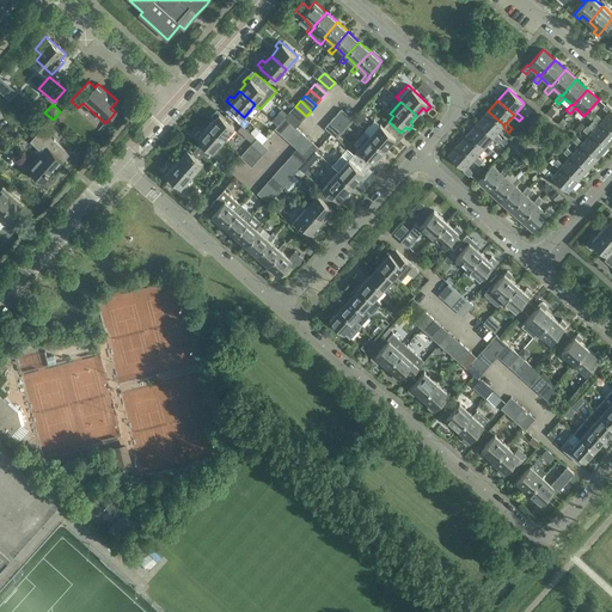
[(609,114),(601,121),(600,122),(611,132),(611,111),(611,109),(606,104),(603,109),(609,114)]
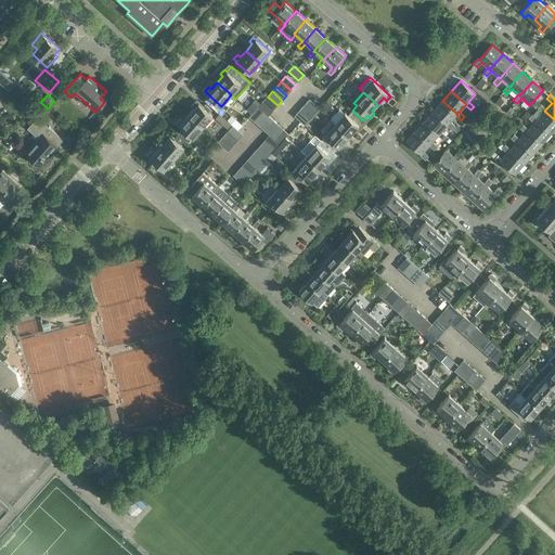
[(268,97),(262,102),(273,111),(278,105),(268,97)]
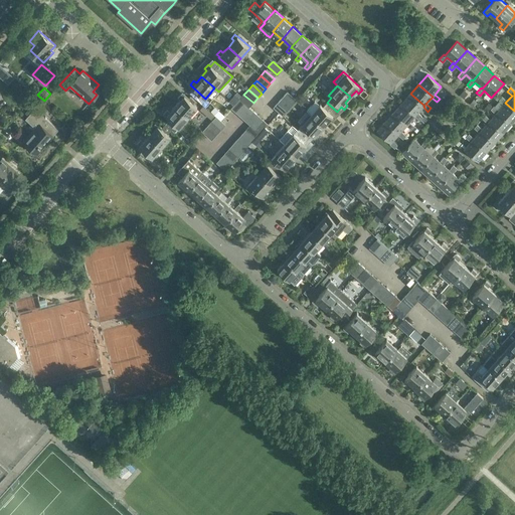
[(287,93),(283,97),(293,106),(297,101),(287,93)]
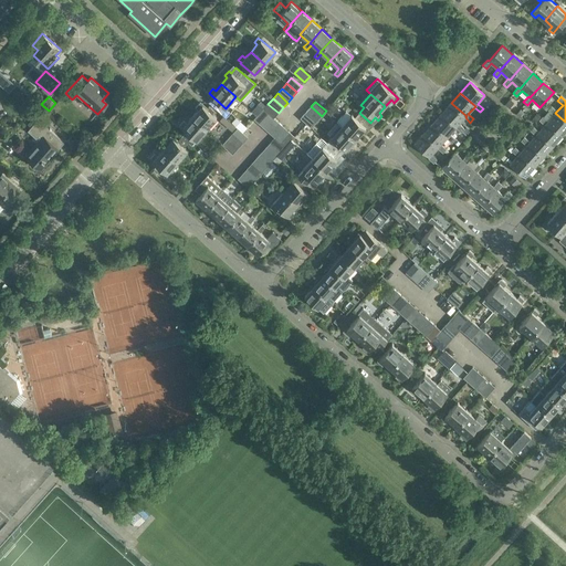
[(199,109),(192,117),(207,129),(217,118),(202,105),(199,103),(196,107),(199,109)]
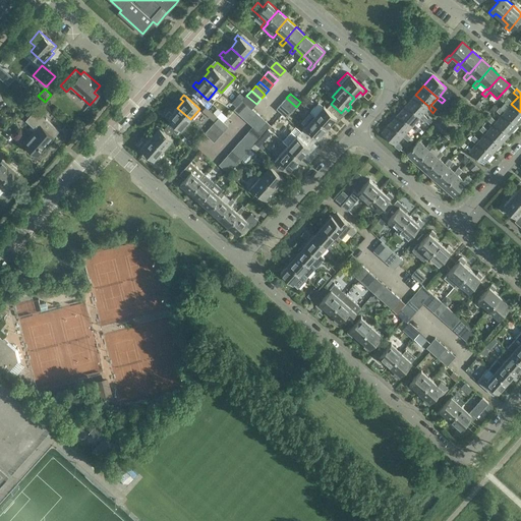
[(429,107),(415,95),(407,104),(420,116),(419,118),(424,122),(427,119),(422,114),(428,108),(429,107)]
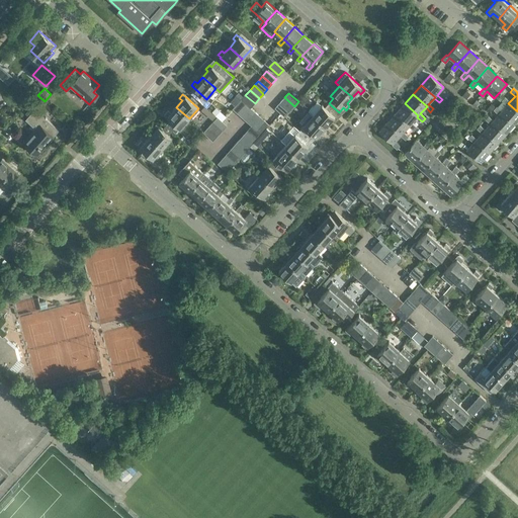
[(245,95),(241,99),(246,104),(250,108),(255,103),(245,95)]
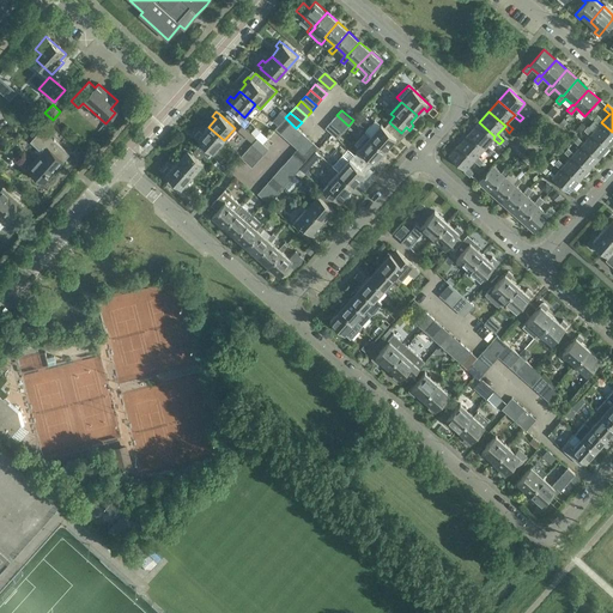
[(337,115),(331,122),(341,133),(349,126),(337,115)]
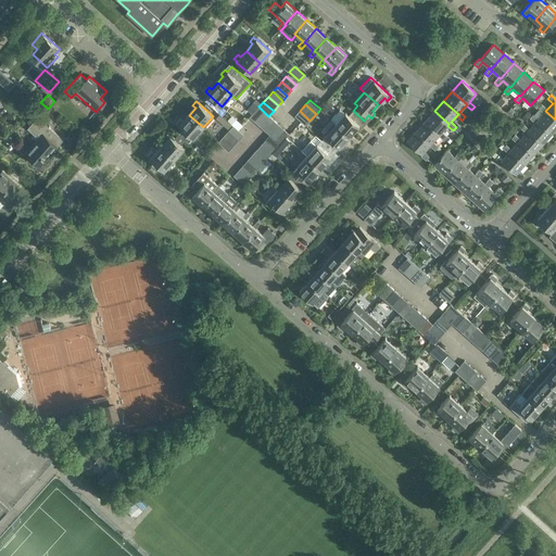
[(541,104),(540,106),(538,109),(543,113),(538,119),(536,121),(552,134),(555,128),(555,119),(545,111),(546,110),(541,104)]
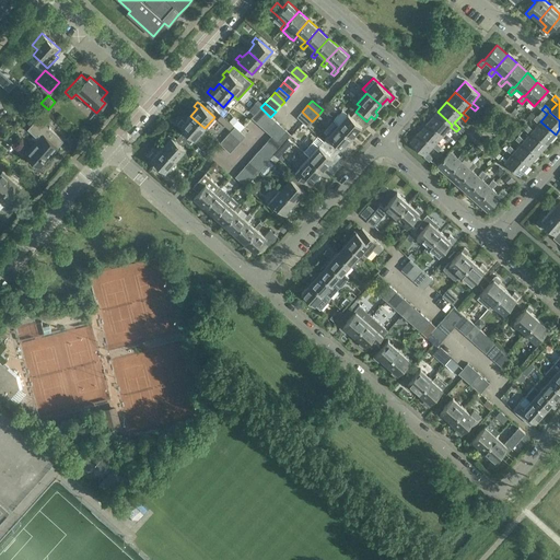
[(260,107),(251,118),(256,123),(266,113),(260,107)]
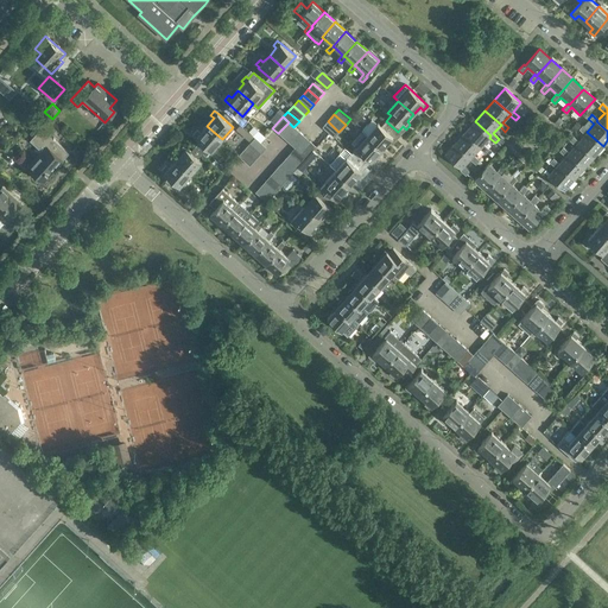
[(328,121),(322,127),(334,138),(339,132),(328,121)]
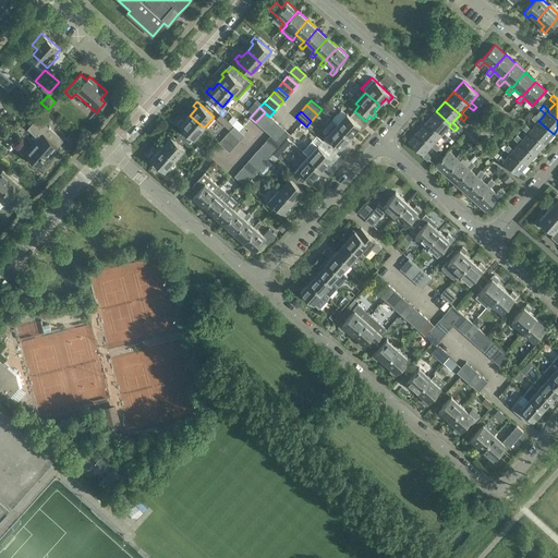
[(347,113),(337,124),(351,137),(356,131),(360,133),(363,129),(361,126),(361,125),(365,121),(354,111),(350,116),(347,113)]
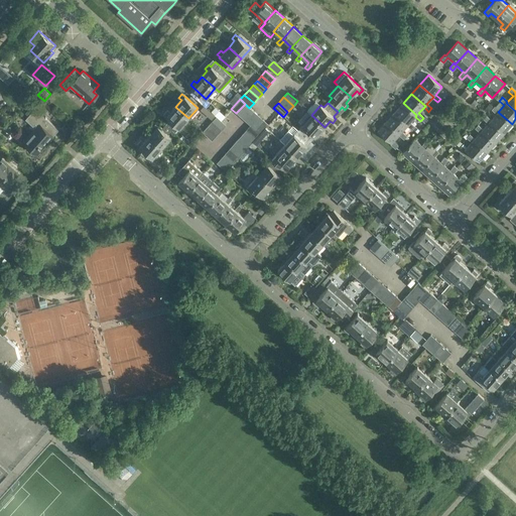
[(416,115),(403,103),(395,113),(408,124),(407,126),(412,130),(415,127),(410,122),(415,117),(416,115)]
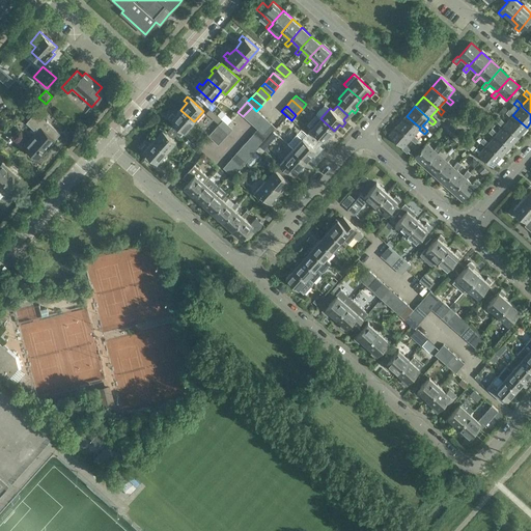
[(252,107),(243,116),(248,120),(256,111),(252,107)]
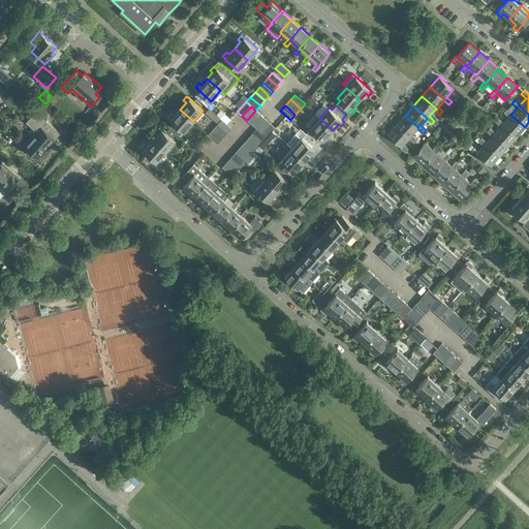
[(193,121),(180,110),(175,115),(172,113),(167,117),(170,120),(169,120),(174,123),(169,127),(177,133),(179,136),(183,131),(193,121)]
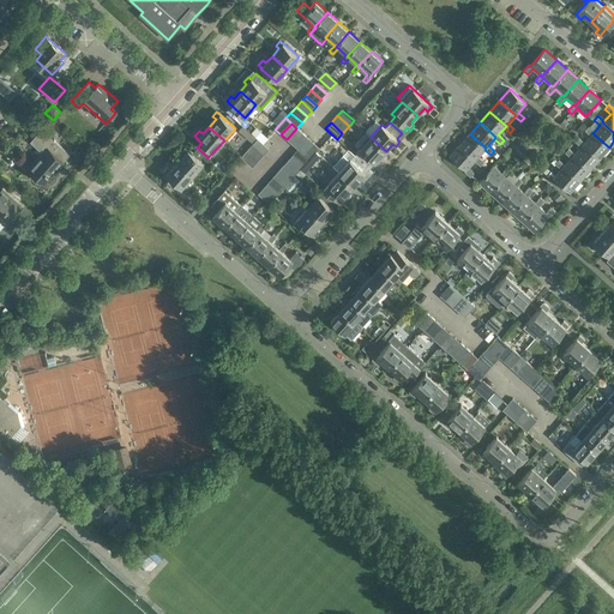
[(588,127),(587,128),(584,131),(590,136),(584,143),(583,144),(600,160),(609,148),(593,133),(594,132),(588,127)]
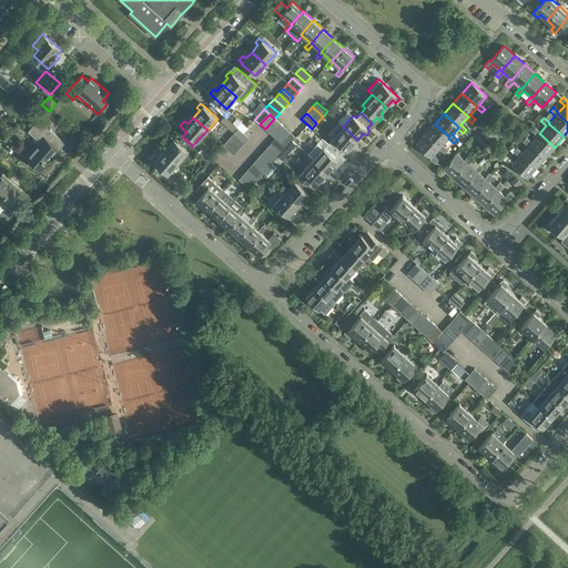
[(46,163),(63,143),(38,119),(27,131),(39,141),(26,155),(37,165),(42,160),(46,163)]
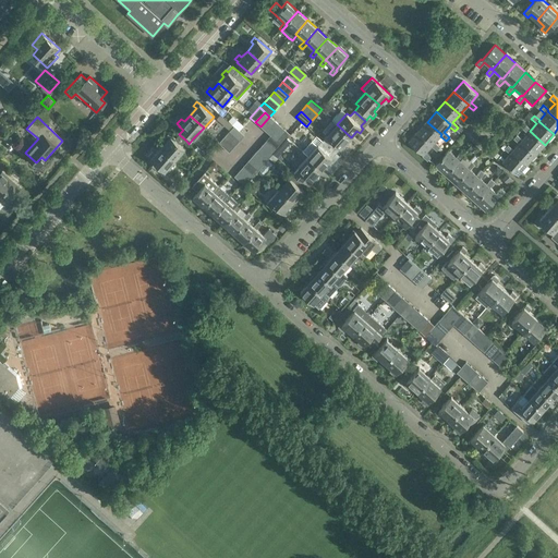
[(233,125),(223,117),(220,121),(230,131),(229,132),(240,141),(244,135),(239,131),(233,125)]
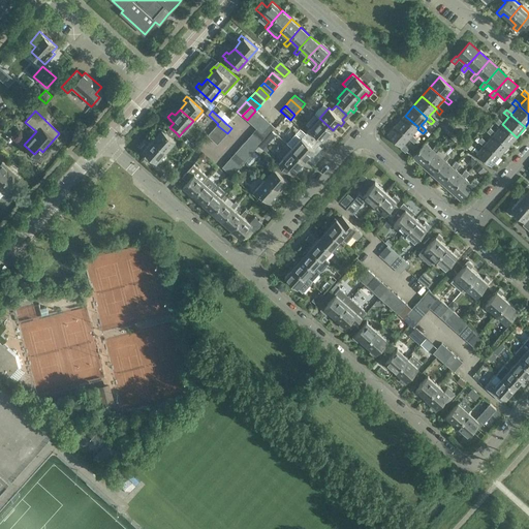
[(255,111),(247,120),(252,125),(260,115),(255,111)]
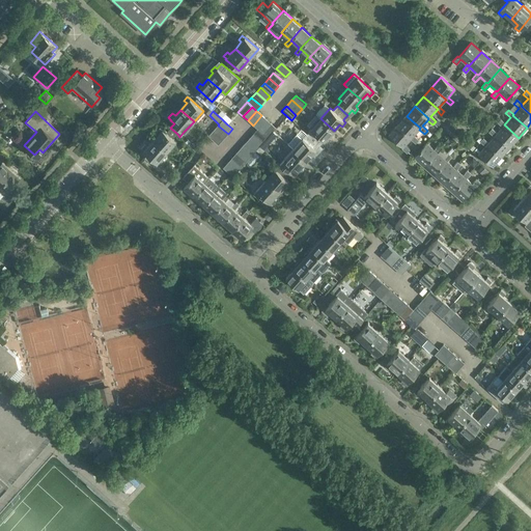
[(253,126),(257,130),(267,119),(261,115),(253,126)]
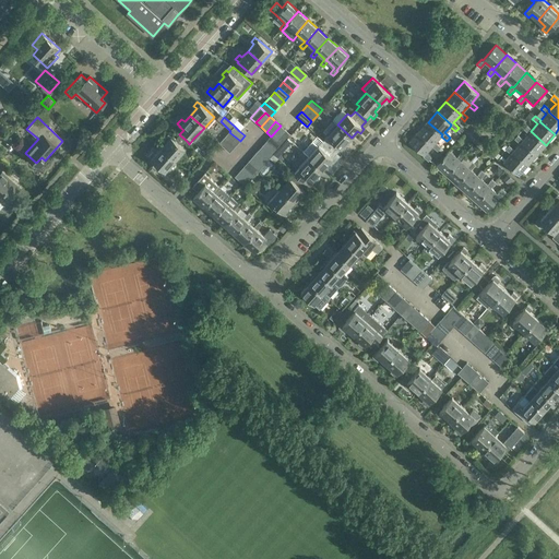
[(238,122),(234,126),(239,131),(244,127),(238,122)]
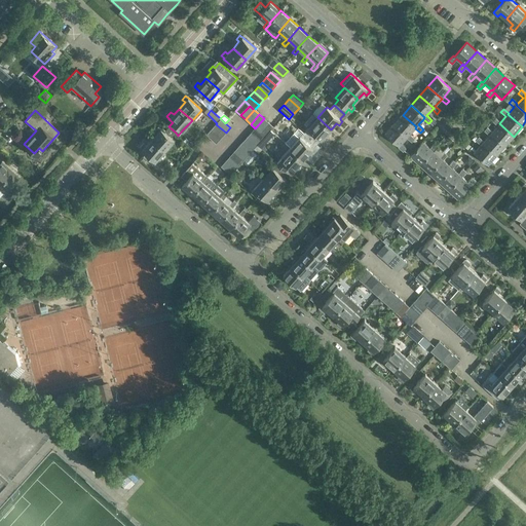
[(416,126),(403,115),(393,124),(408,137),(407,138),(412,142),(414,139),(409,135),(415,128),(416,126)]
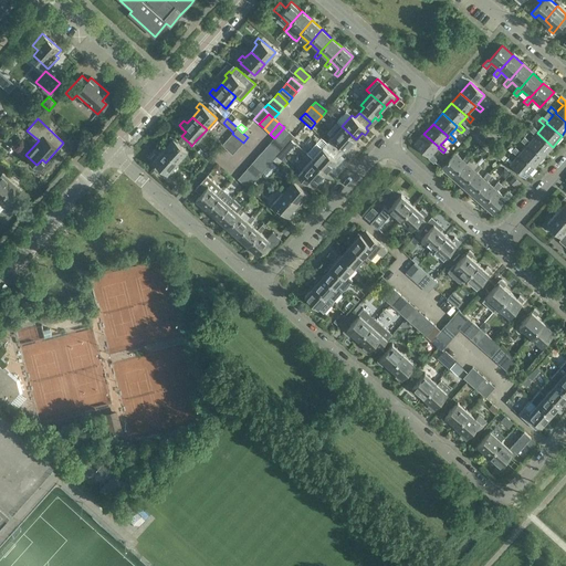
[(328,140),(327,143),(338,153),(343,147),(346,150),(349,153),(353,148),(350,146),(356,139),(342,126),(332,138),(331,137),(328,139),(328,140)]
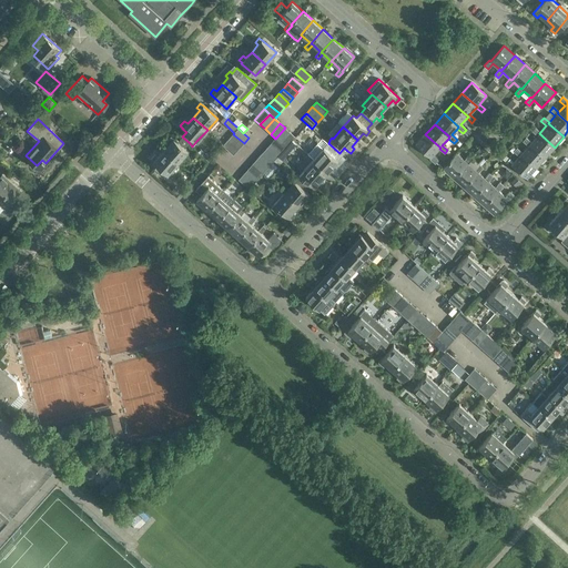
[(275,139),(281,143),(290,132),(285,128),(275,139)]
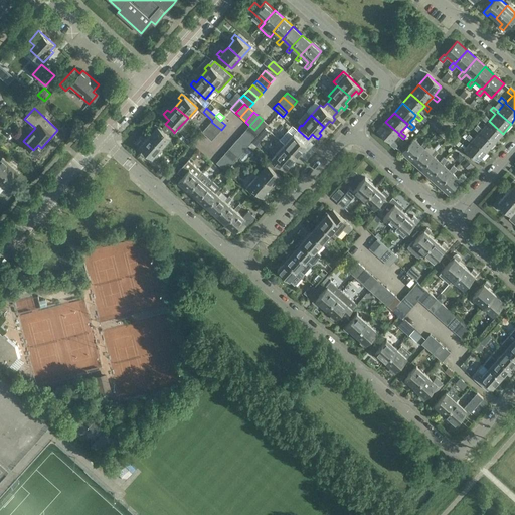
[(485,116),(484,117),(482,119),(487,124),(482,129),(481,131),(494,143),(503,134),(489,121),(490,120),(485,116)]
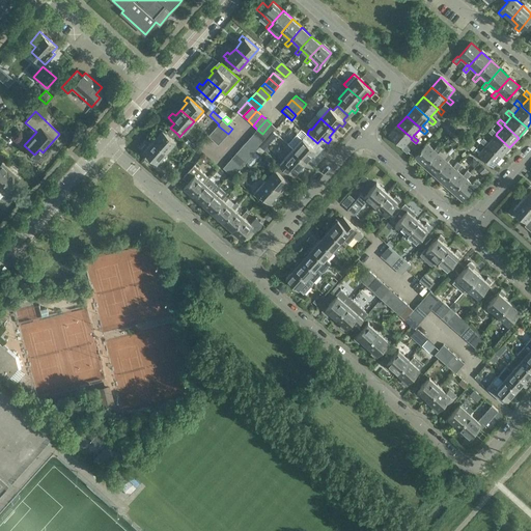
[(271,123),(262,134),(268,138),(276,128),(271,123)]
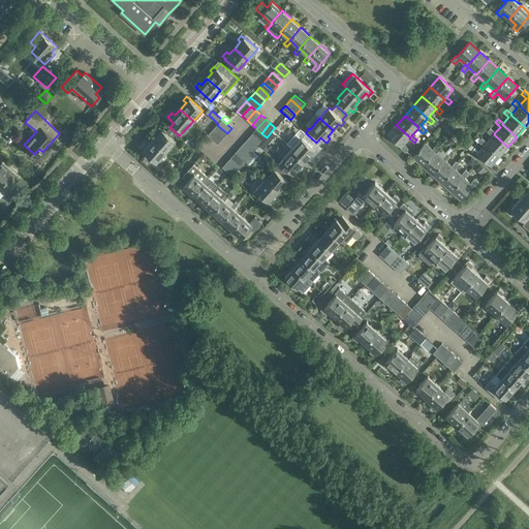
[(227,133),(217,125),(212,130),(222,139),(227,133)]
